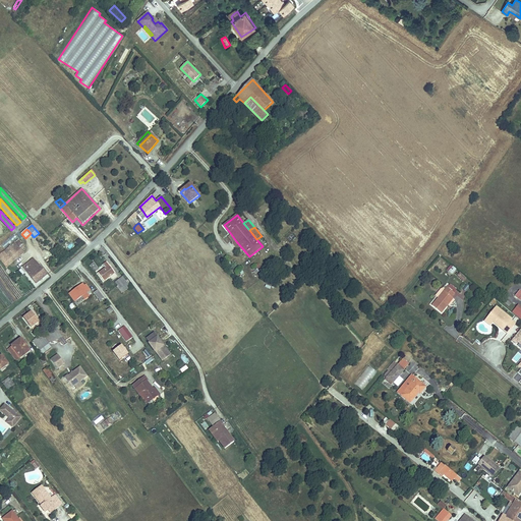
[(12,233),(1,245),(4,248),(16,237),(12,233)]
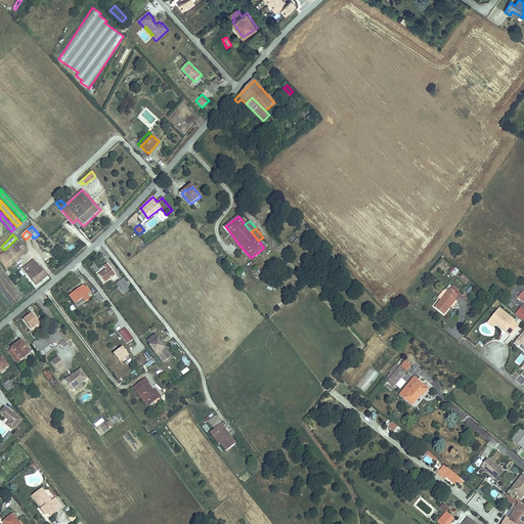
[(234,245),(237,243),(232,235),(229,238),(234,245)]
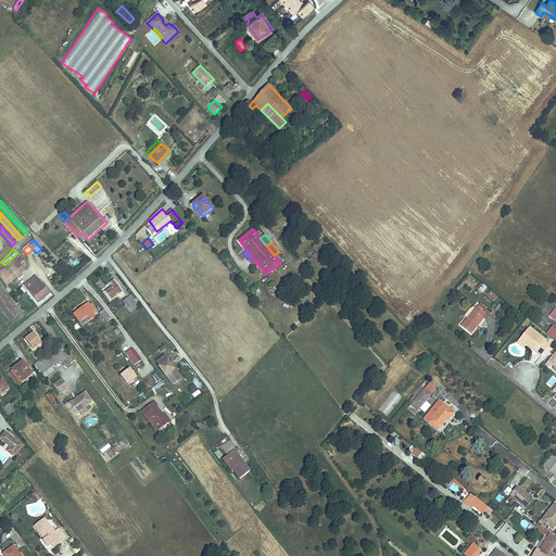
[(26,263),(20,256),(16,258),(23,266),(26,263)]
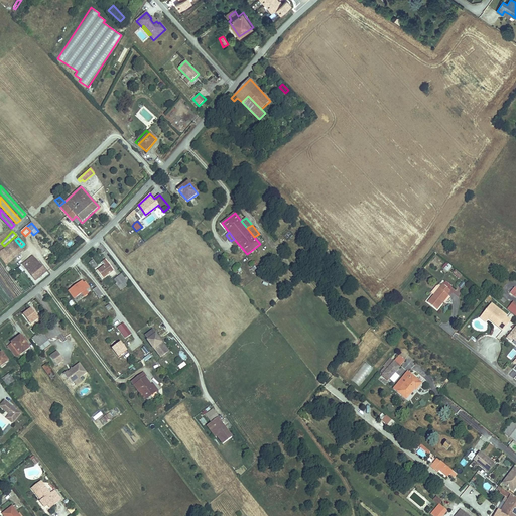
[(240,246),(234,239),(231,241),(237,249),(240,246)]
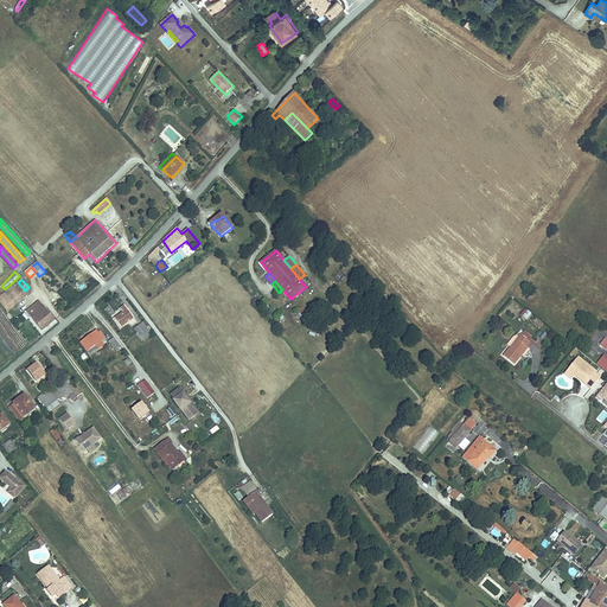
[(27,294),(25,291),(18,282),(10,289),(20,301),(27,294)]
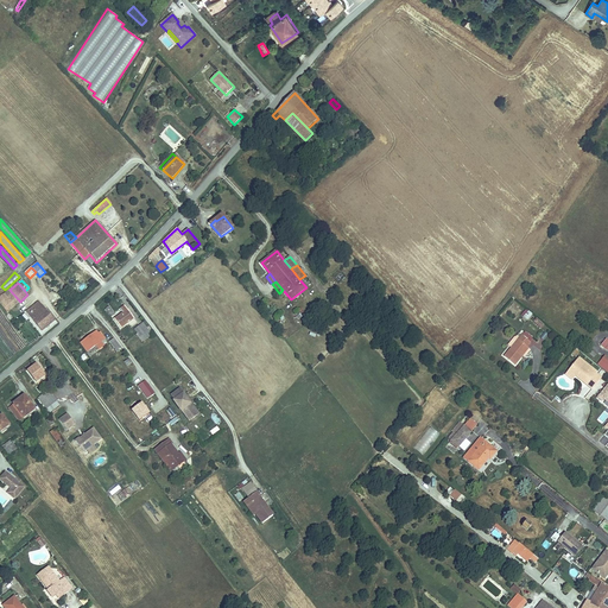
[(20,302),(10,290),(0,297),(0,303),(7,312),(20,302)]
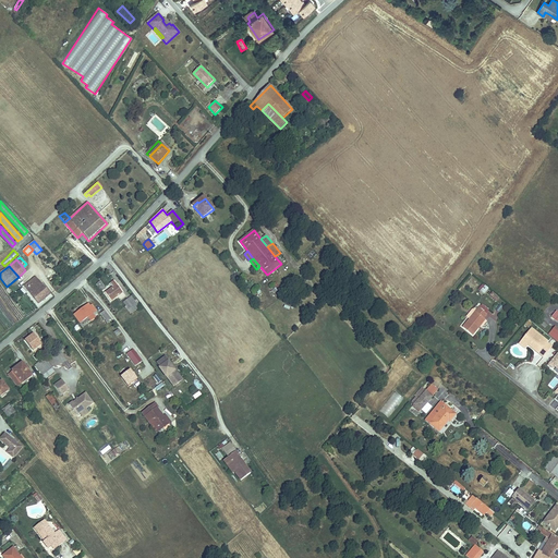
[(38,304),(50,293),(36,277),(24,287),(38,304)]
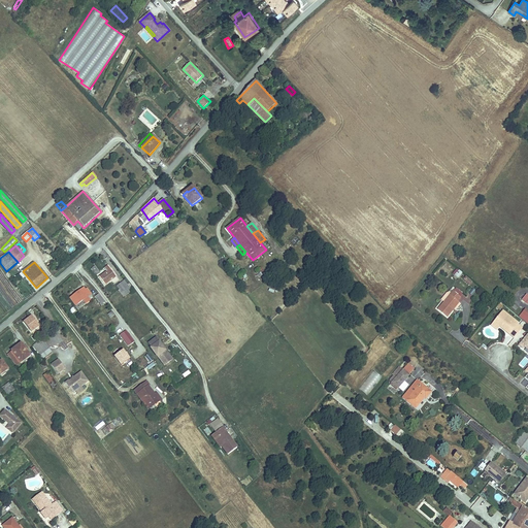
[(117,276),(112,272),(110,269),(108,266),(104,268),(106,271),(99,277),(105,286),(117,276)]
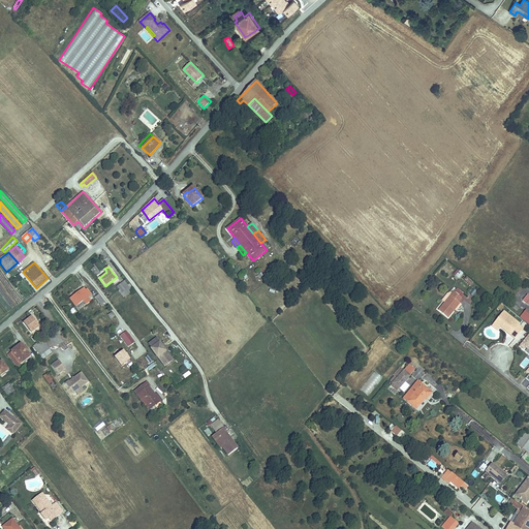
[(118,291),(123,298),(132,291),(127,284),(123,287),(120,290),(118,291)]
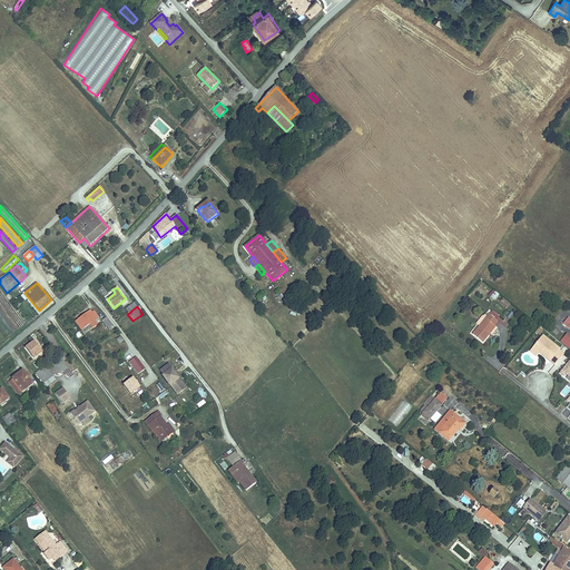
[(97,324),(95,321),(98,317),(94,312),(91,313),(90,312),(76,322),(81,330),(90,324),(92,327),(97,324)]
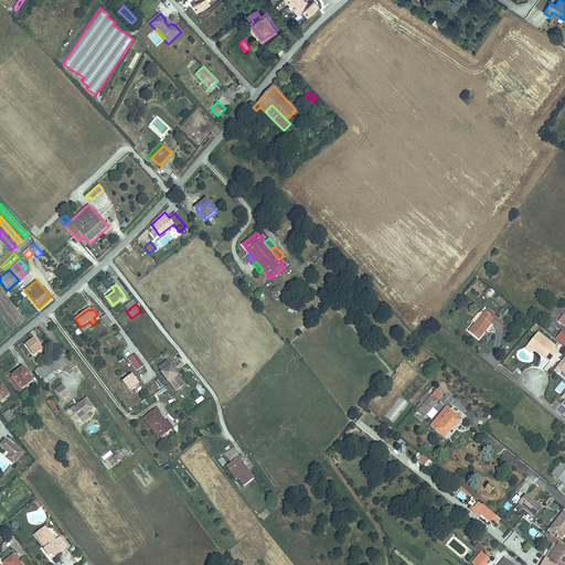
[(475,323),(468,331),(479,340),(484,331),(482,329),(489,321),(490,322),(493,319),(492,318),(494,315),(488,309),(486,312),(484,311),(482,310),(480,312),(478,313),(472,321),(475,323)]
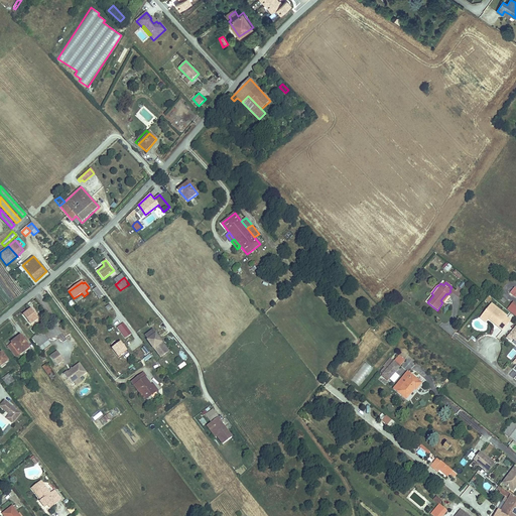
[(97,287),(93,290),(99,298),(103,296),(97,287)]
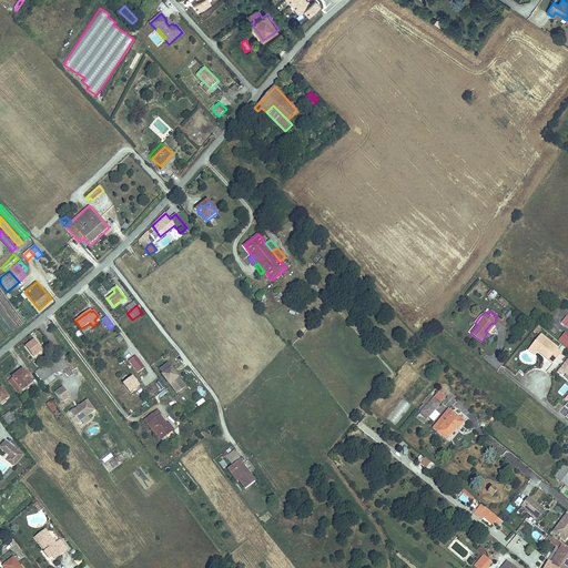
[(485,331),(487,333),(494,325),(493,324),(492,323),(485,331)]
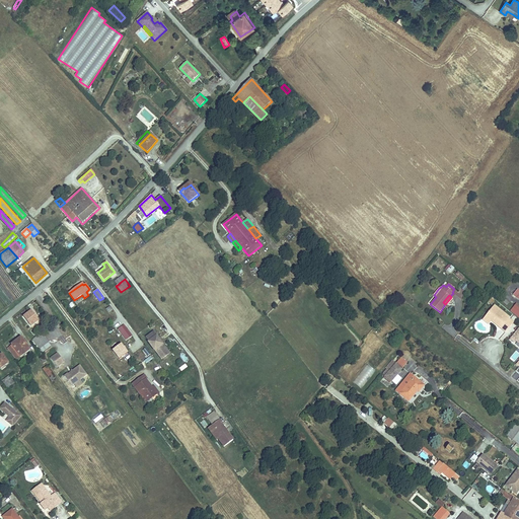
[(494,305),(486,316),(492,321),(501,328),(509,318),(494,305)]
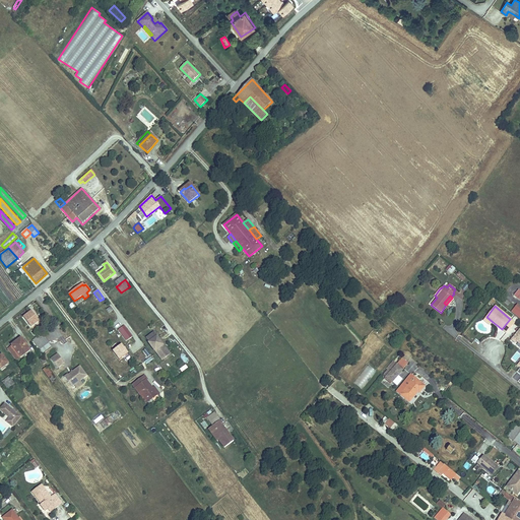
[(519,308),(516,306),(511,312),(519,318),(519,308)]
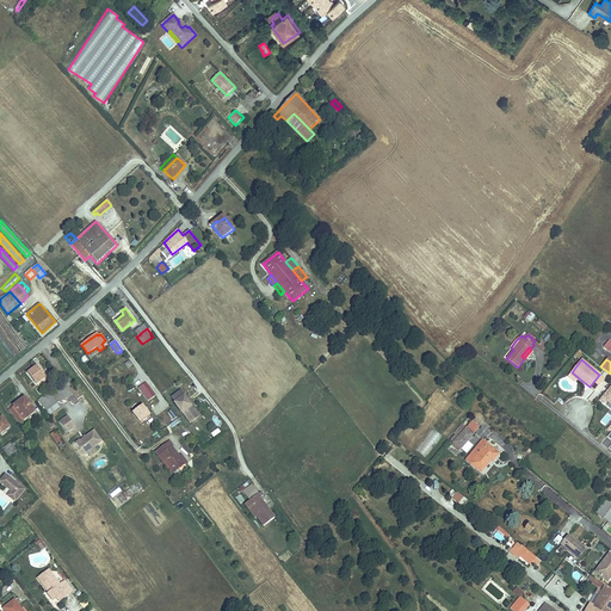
[(36,366),(28,372),(37,384),(44,378),(36,366)]
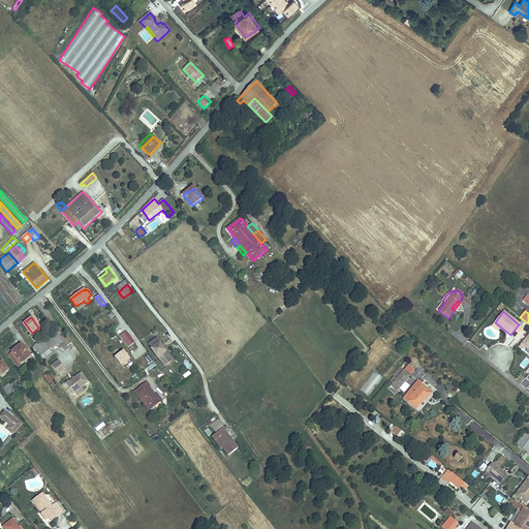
[(495,322),(492,325),(498,331),(501,328),(495,322)]
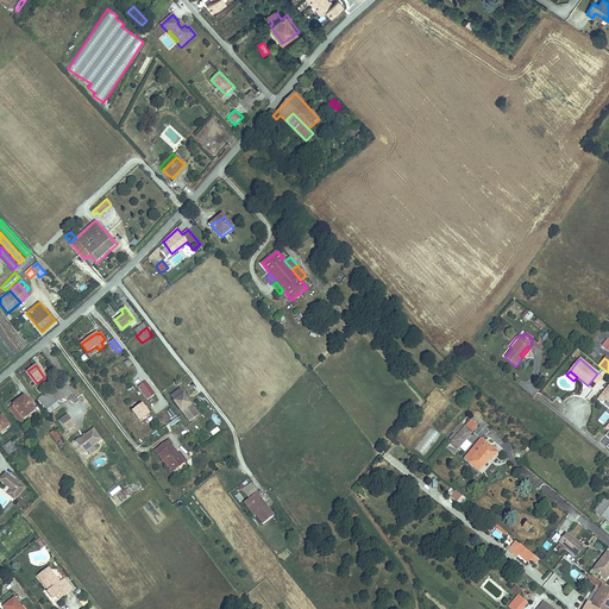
[(597,374),(588,385),(592,390),(602,378),(597,374)]
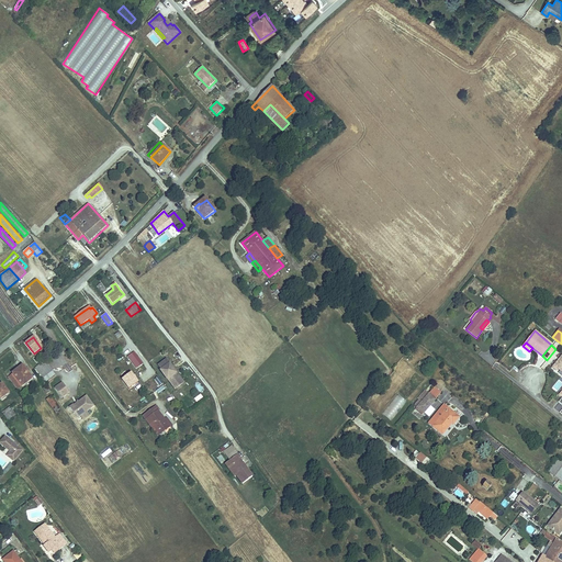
[(134,351),(127,357),(136,369),(143,363),(134,351)]
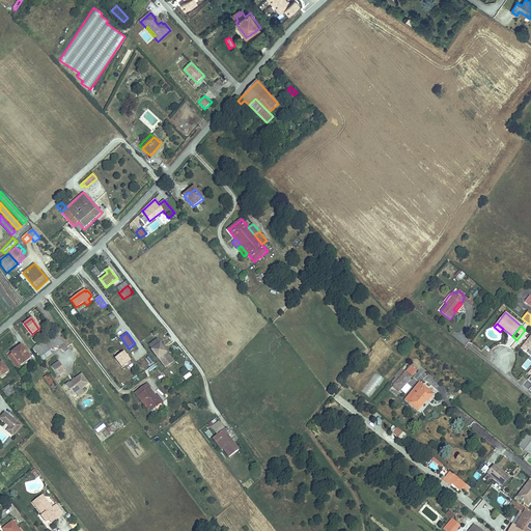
[(530,335),(530,336),(522,347),(526,351),(527,348),(530,352),(530,335)]
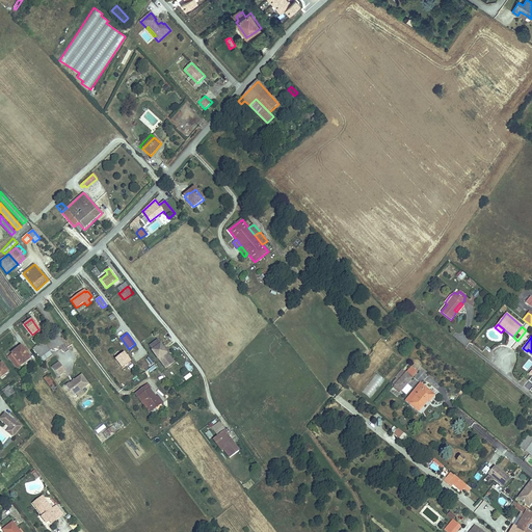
[(159,358),(165,368),(174,362),(165,350),(161,345),(158,340),(150,346),(153,350),(152,351),(158,360),(159,358)]
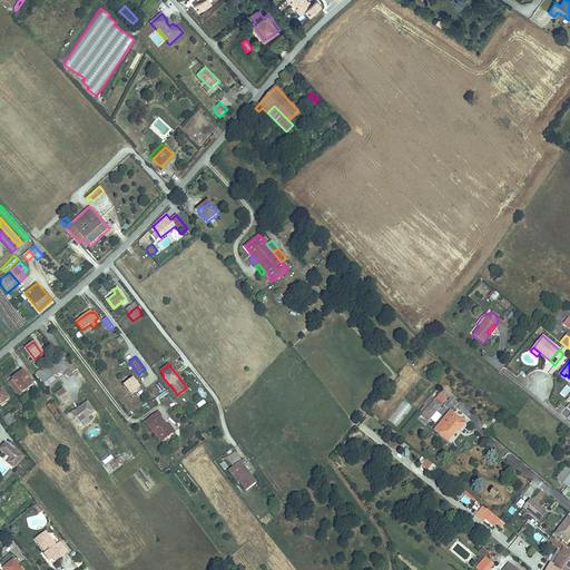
[(52,376),(46,366),(39,371),(46,381),(52,376)]
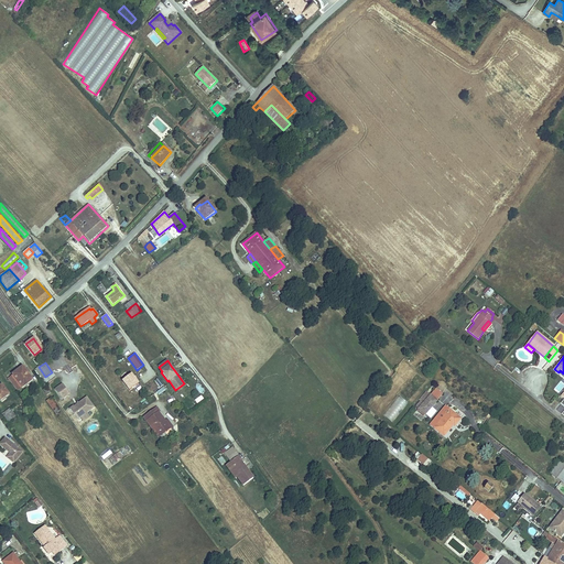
[(22,367),(12,375),(13,376),(9,379),(18,390),(22,387),(22,388),(32,380),(22,367)]
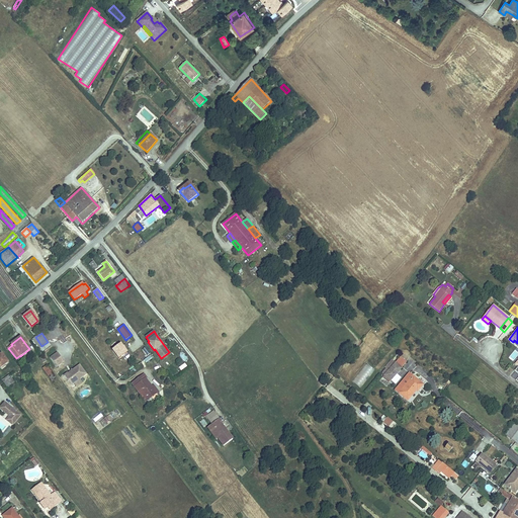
[(41,346),(35,337),(32,339),(39,348),(41,346)]
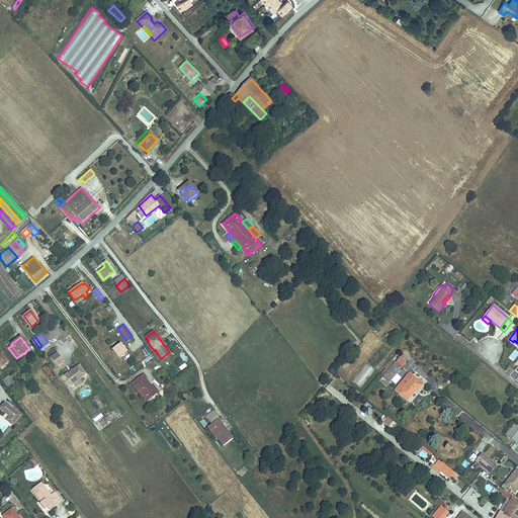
[(509,358),(515,362),(517,357),(517,352),(514,350),(509,358)]
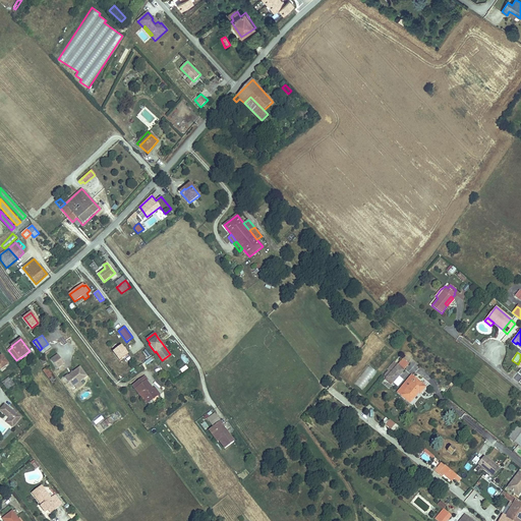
[(185,363),(189,360),(184,354),(180,356),(185,363)]
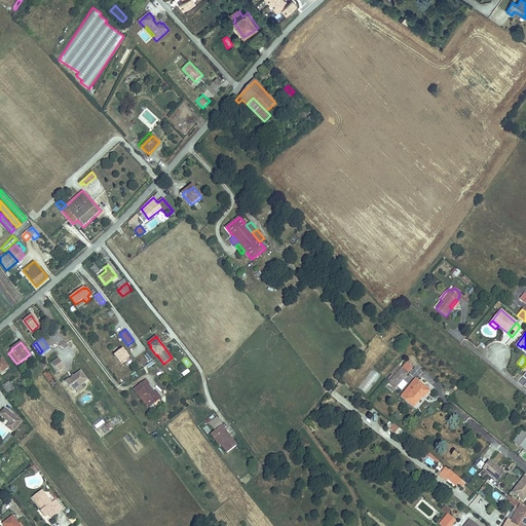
[(65,368),(59,359),(51,363),(58,372),(65,368)]
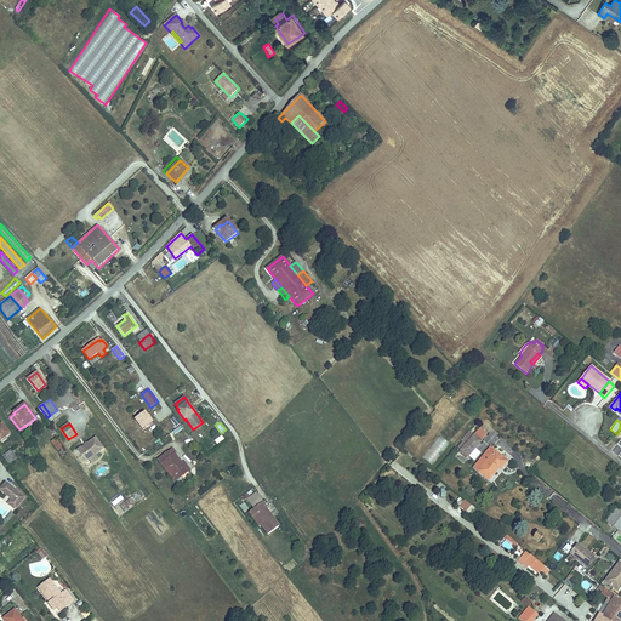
[(479,429),(474,436),(480,442),(486,434),(479,429)]
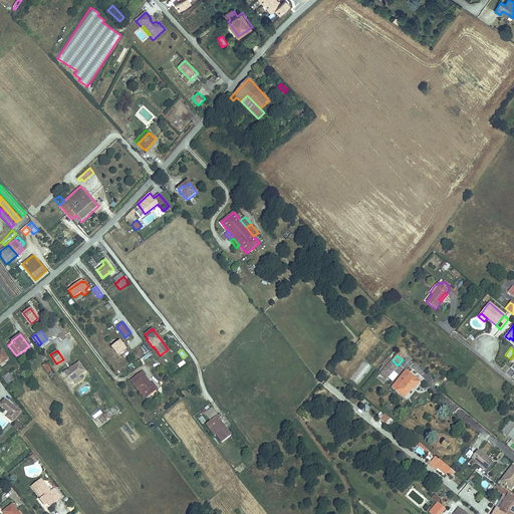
[(389,357),(381,365),(383,366),(387,362),(389,363),(392,360),(389,357)]
